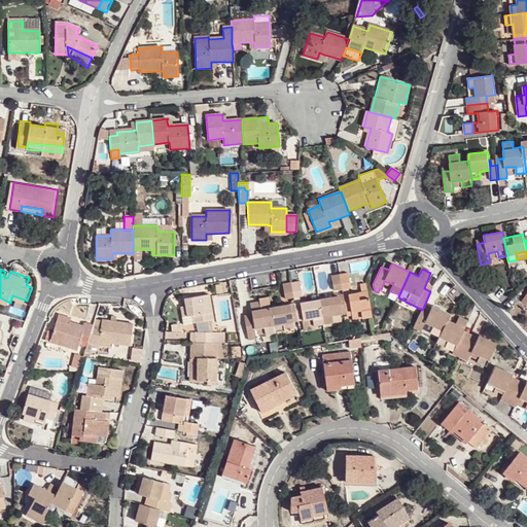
[(347,273),(340,274),(342,289),(350,287),(347,273)]
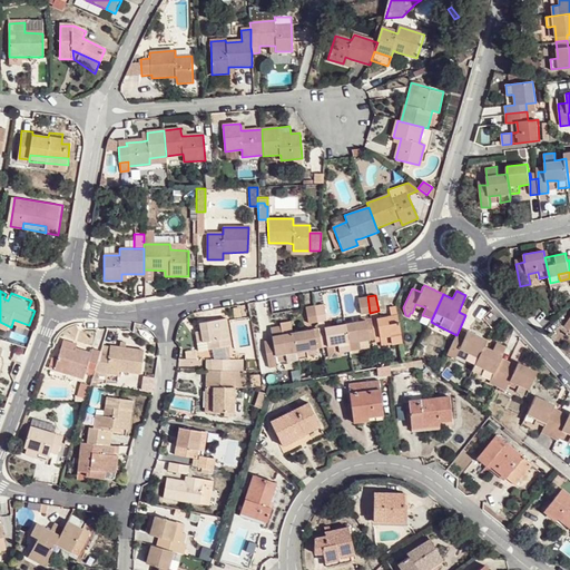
[(370,313),(367,296),(359,298),(361,314),(370,313)]
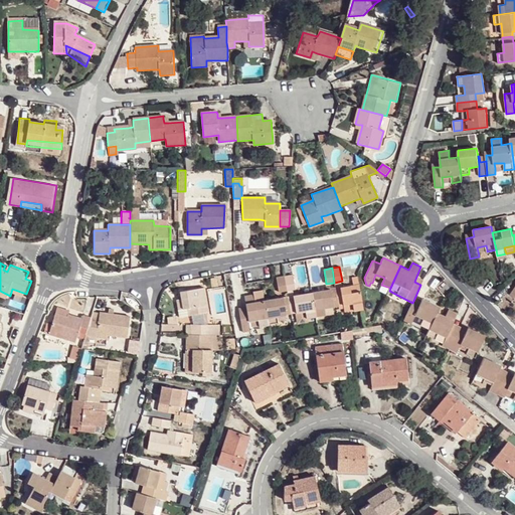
[(285,276),(287,290),(295,289),(293,275),(285,276)]
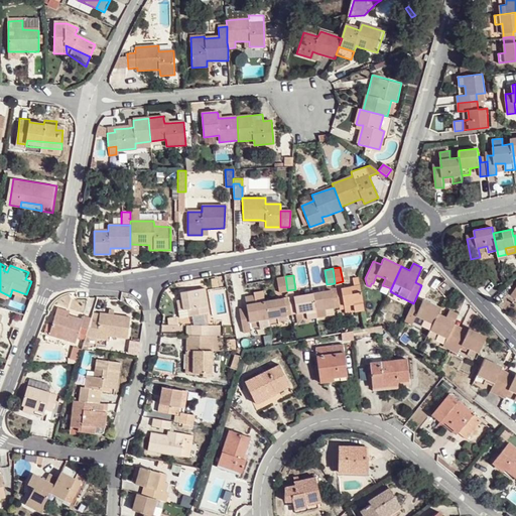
[(279,292),(287,290),(285,276),(277,277),(279,292)]
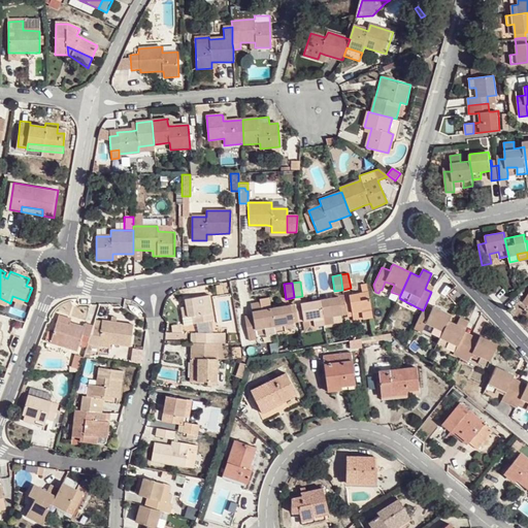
[(372,316),(368,292),(349,295),(351,303),(345,304),(347,314),(353,312),(361,311),(362,315),(363,318),(372,316)]
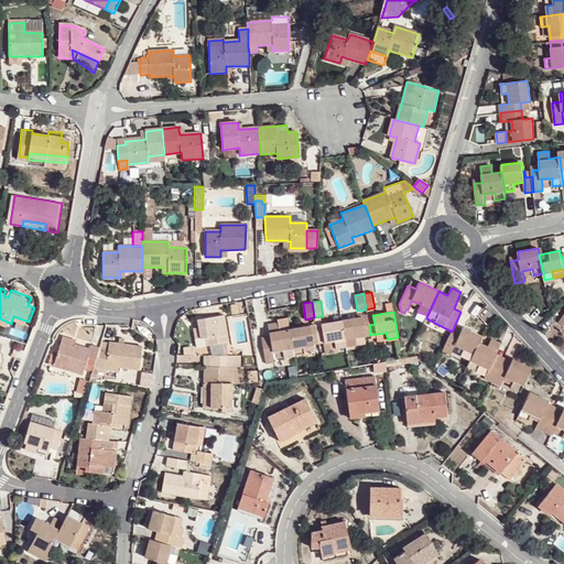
[(199,328),(193,328),(196,348),(228,344),(224,316),(197,320),(199,328)]
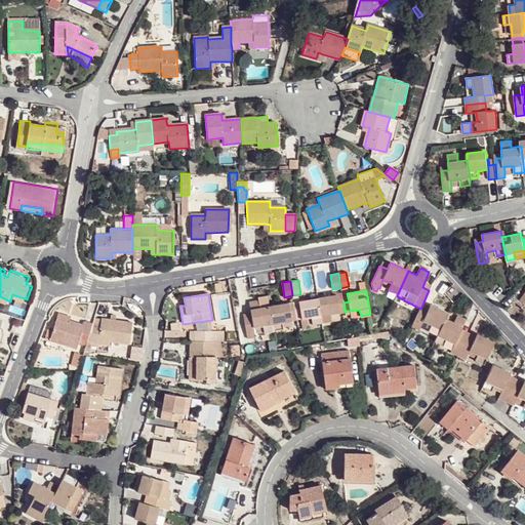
[(318,297),(322,323),(331,321),(330,315),(345,312),(344,303),(337,304),(337,298),(336,295),(318,297)]
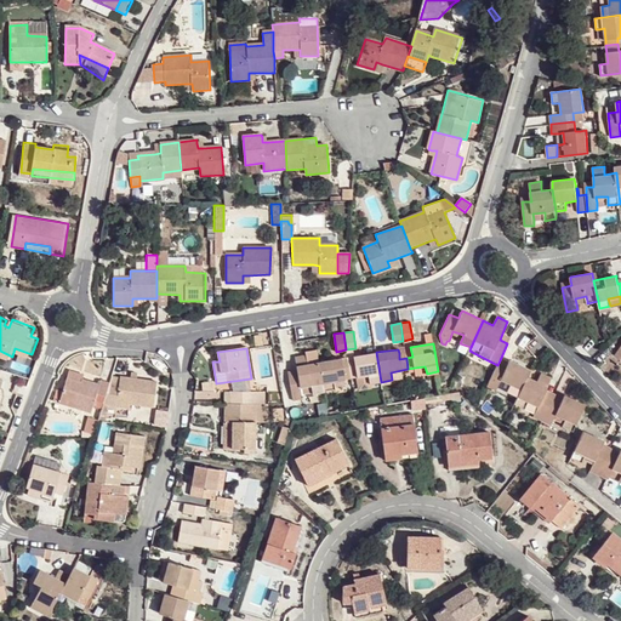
[(349,366),(351,379),(369,376),(370,383),(381,382),(376,352),(353,355),(353,360),(354,365),(349,366)]
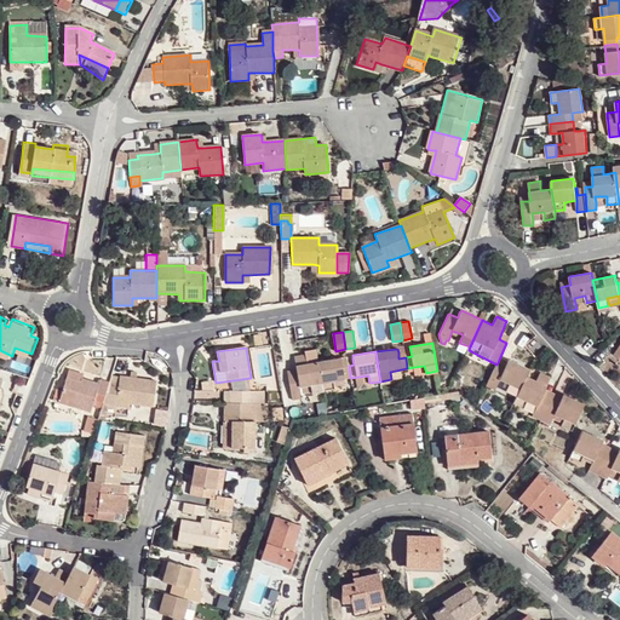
[(311,392),(323,390),(319,361),(308,363),(305,354),(294,356),(297,369),(298,375),(288,377),(292,400),(302,397),(300,392),(299,386),(311,384),(311,390),(311,392)]
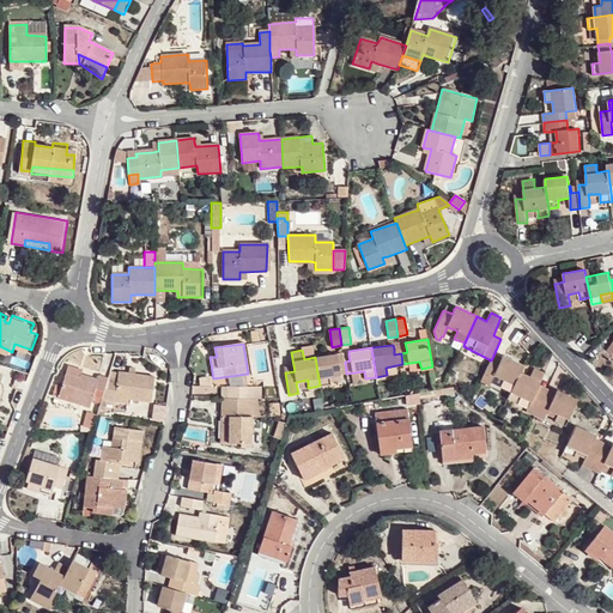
[(315,357),(320,386),(331,384),(329,377),(346,374),(345,362),(339,362),(338,357),(338,353),(315,357)]
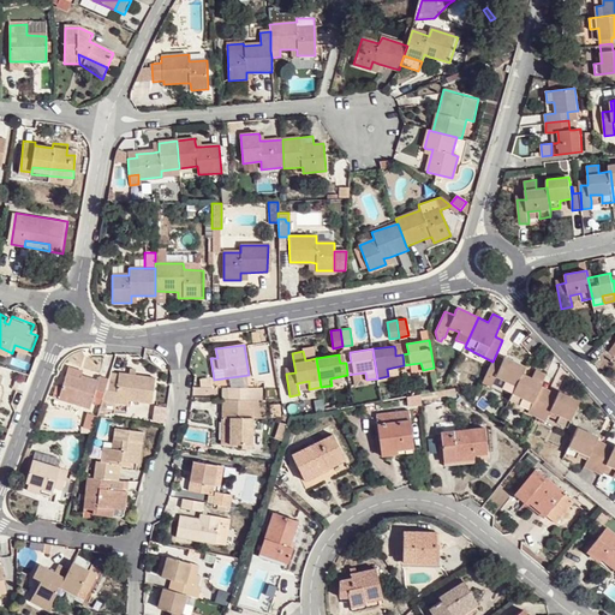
[(494,380),(495,376),(502,360),(495,357),(493,362),(485,376),(494,380)]
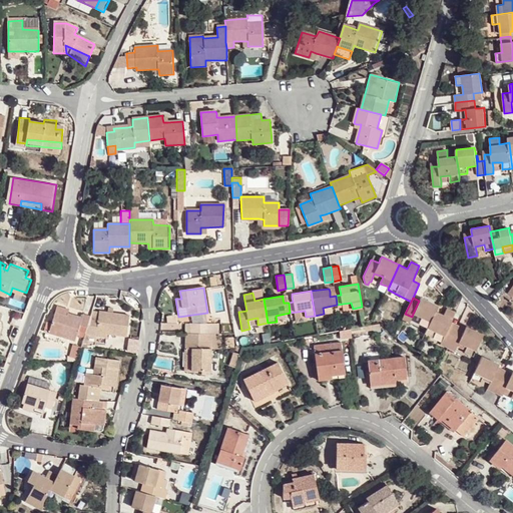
[(428,328),(435,311),(438,306),(421,298),(419,301),(413,314),(422,318),(419,324),(428,328)]
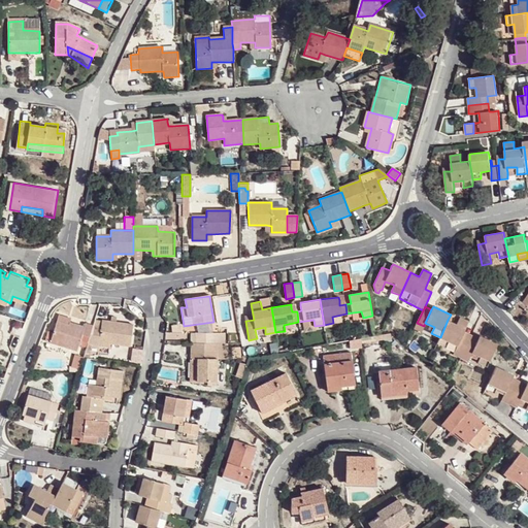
[(463,353),(470,339),(462,335),(464,332),(468,321),(460,318),(457,324),(448,320),(440,337),(437,343),(446,348),(448,341),(457,347),(453,356),(461,359),(463,353)]
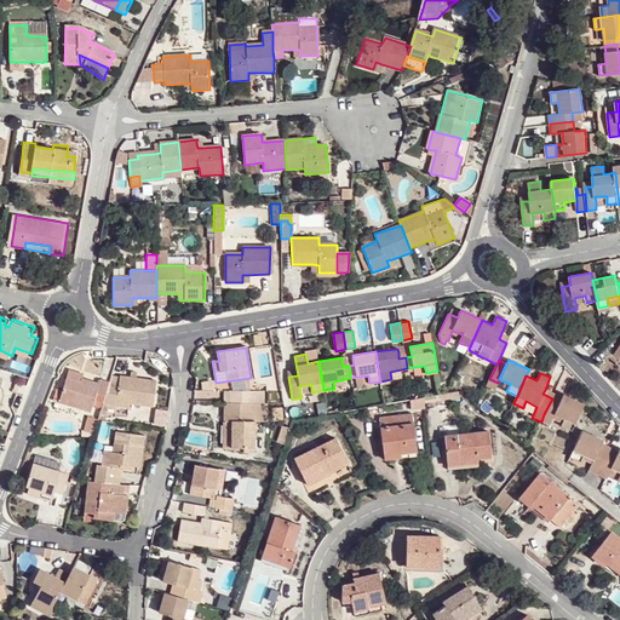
[(105,402),(112,383),(103,379),(102,383),(85,377),(85,380),(72,377),(63,401),(93,411),(97,400),(105,402)]
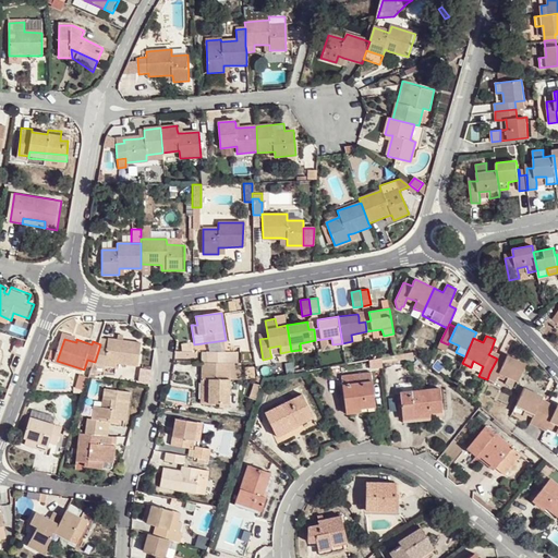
[(100,344),(95,362),(94,365),(107,367),(108,363),(119,364),(141,367),(145,343),(111,339),(110,346),(100,344)]
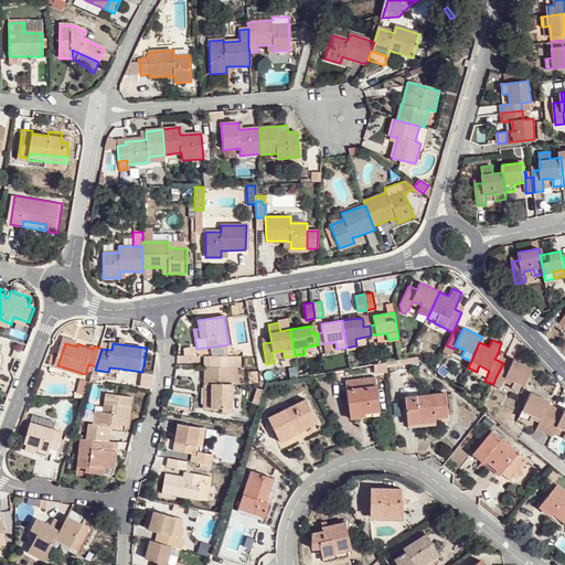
[(446,345),(444,352),(450,356),(454,349),(446,345)]
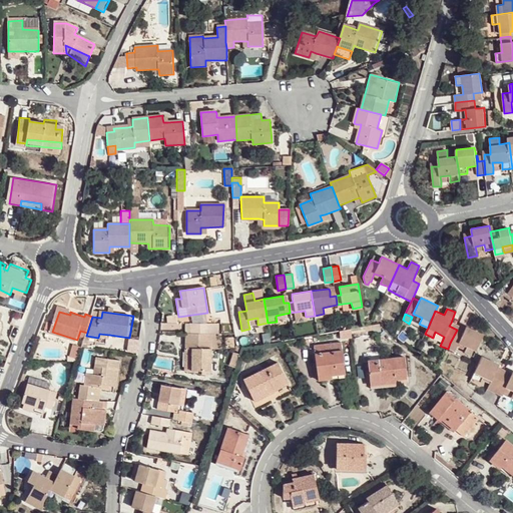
[(190,323),(190,334),(217,335),(217,325),(190,323)]
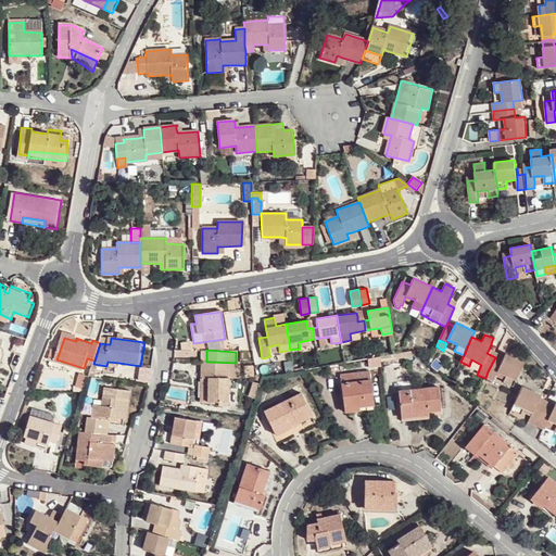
[(497,371),(504,356),(496,353),(495,357),(488,371),(495,375),(497,371)]
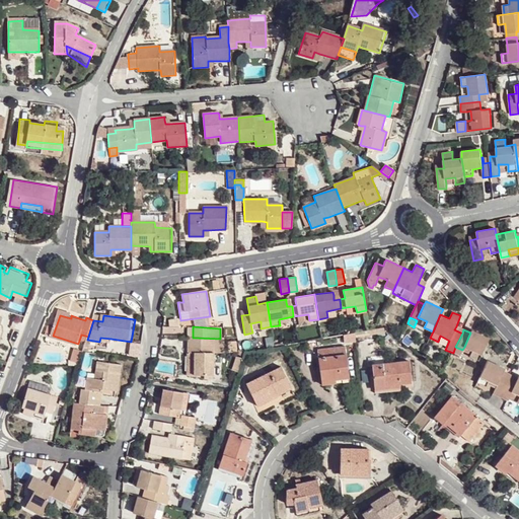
[(478,361),(490,339),(472,330),(470,332),(464,347),(472,351),(469,356),(478,361)]
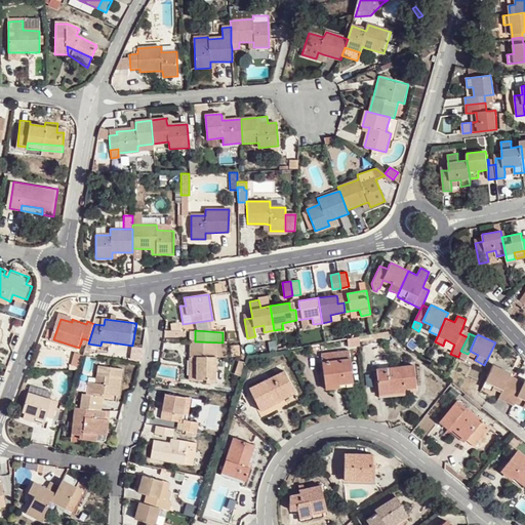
[(227,342),(223,342),(195,341),(191,341),(189,380),(206,380),(214,381),(216,357),(226,357),(227,342)]
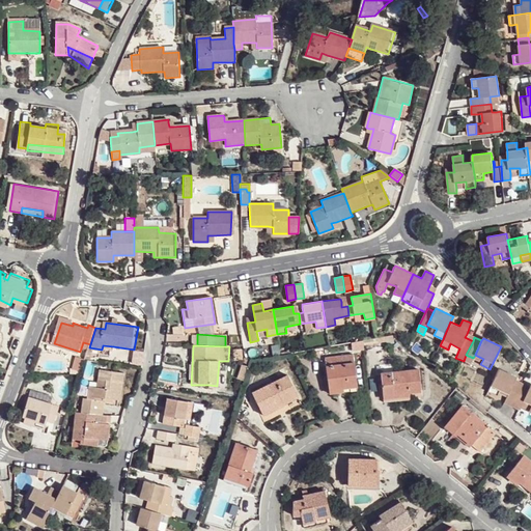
[(326,358),(329,389),(342,387),(357,386),(353,355),(326,358)]
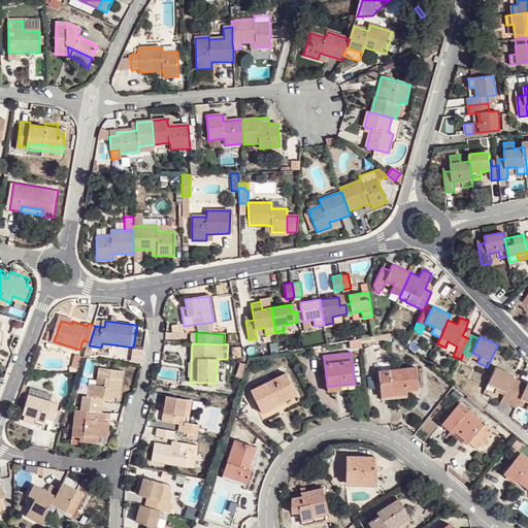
[(463,353),(461,359),(467,362),(470,356),(463,353)]
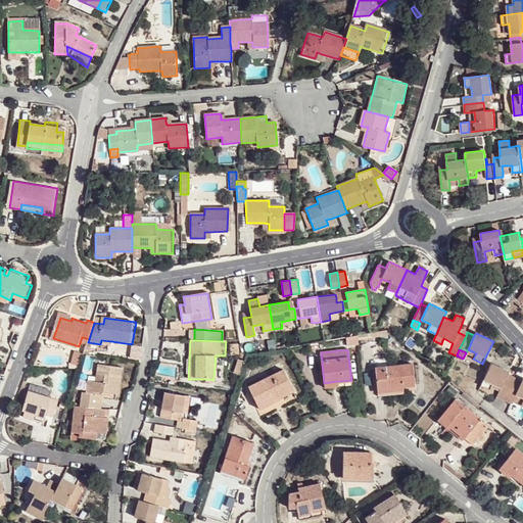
[(498,391),(496,396),(505,399),(510,387),(513,381),(506,378),(507,374),(509,371),(491,363),(481,386),(489,389),(490,387),(492,383),(501,386),(498,391)]
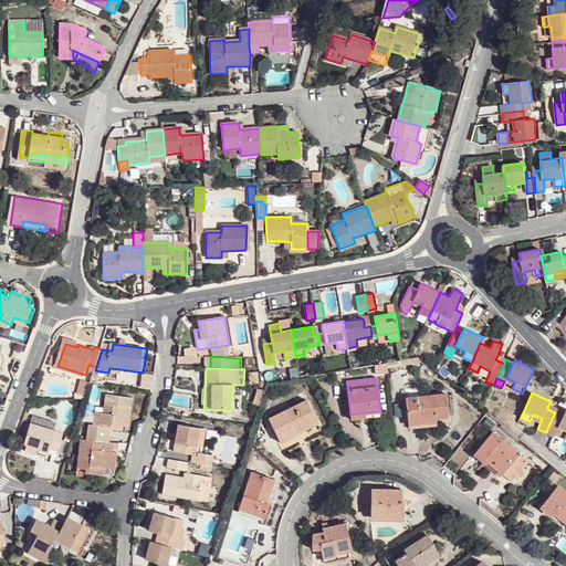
[(90,439),(111,441),(113,429),(114,423),(124,425),(130,426),(134,397),(108,394),(106,410),(97,409),(95,423),(91,423),(90,439)]
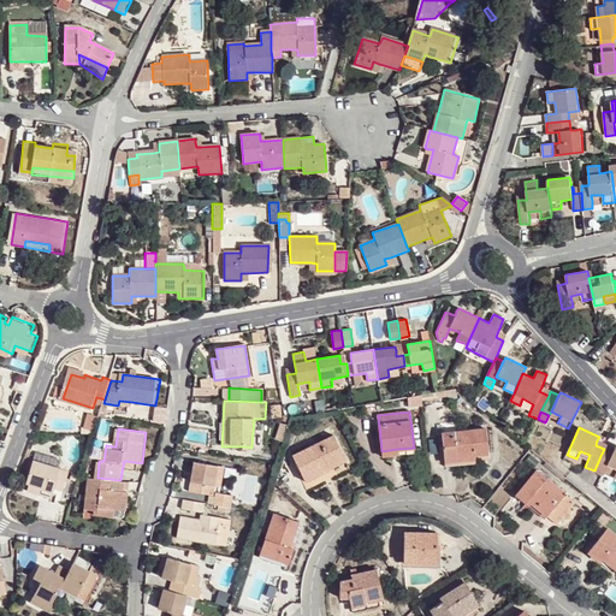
[(443,433),(445,458),(475,456),(474,455),(487,452),(485,428),(443,433)]
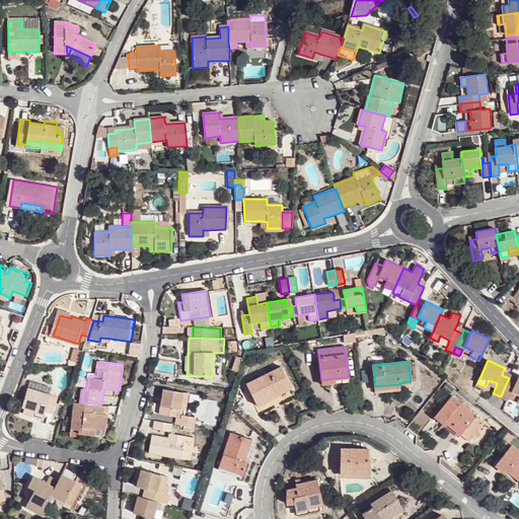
[(257,405),(271,399),(266,391),(273,388),(276,394),(291,387),(281,367),(246,383),(257,405)]
